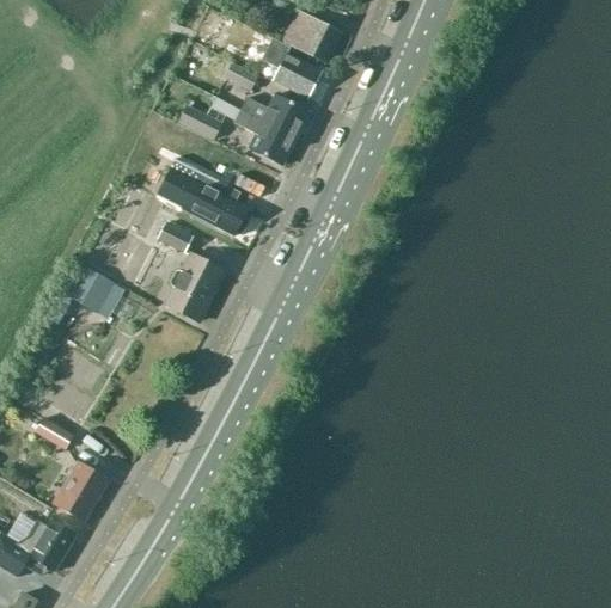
[(298,8),(281,41),(327,63),(343,32),(298,8)]
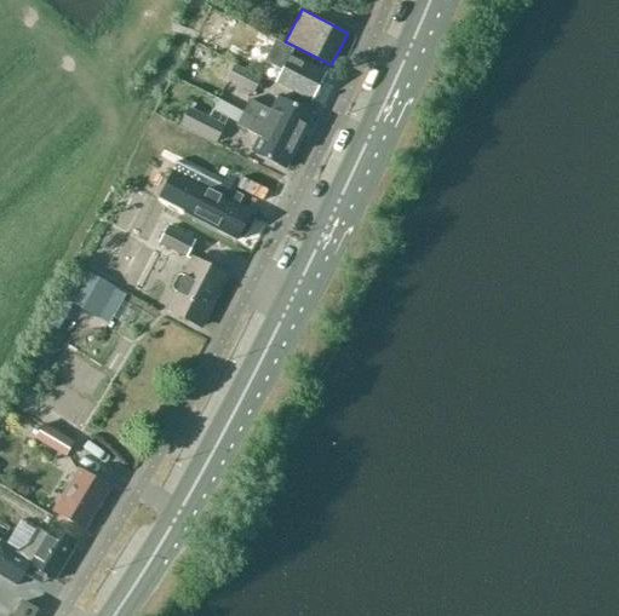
[(276,38),(267,59),(281,67),(275,81),(313,102),(328,70),(303,59),(307,52),(291,45),(276,38)]
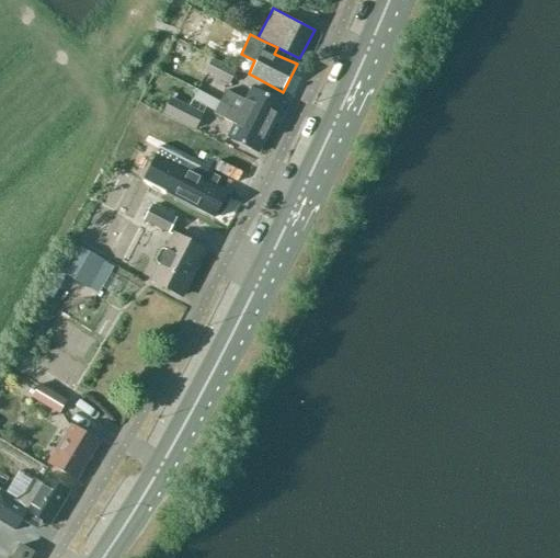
[(229,82),(236,70),(213,58),(206,70),(229,82)]
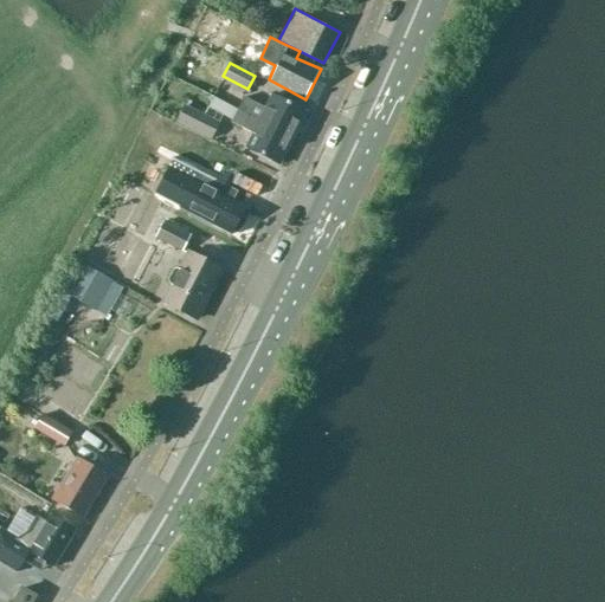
[(245,95),(238,108),(294,136),(308,109),(272,91),(265,105),(245,95)]
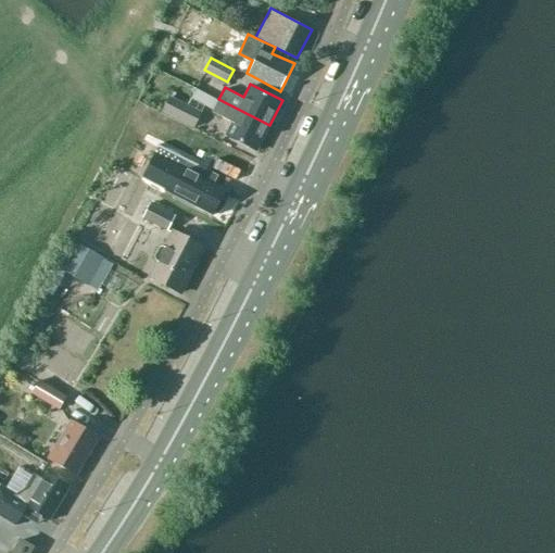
[(169,93),(162,111),(194,127),(202,110),(169,93)]
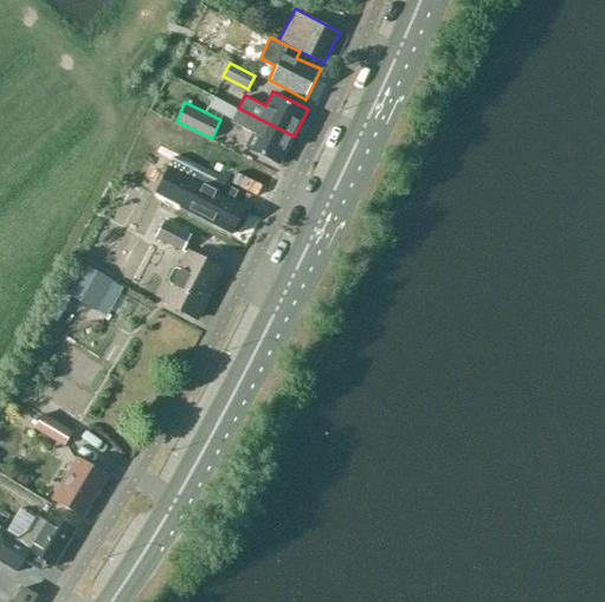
[(238,108),(232,120),(252,130),(245,144),(281,163),(294,136),(238,108)]
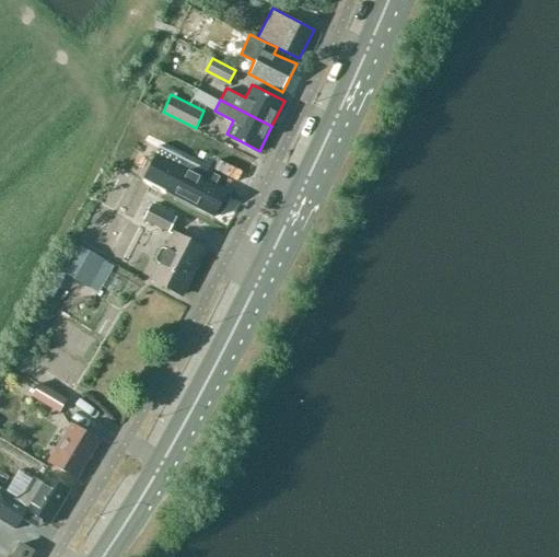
[(221,175),(209,169),(208,170),(161,147),(160,148),(158,147),(143,177),(166,188),(165,190),(216,216),(218,212),(222,213),(228,201),(226,201),(231,193),(229,192),(229,188),(217,182),(221,175)]
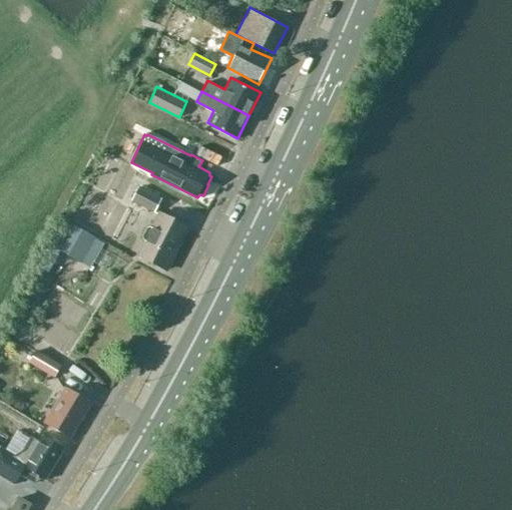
[(140,185),(132,200),(155,211),(162,197),(140,185)]
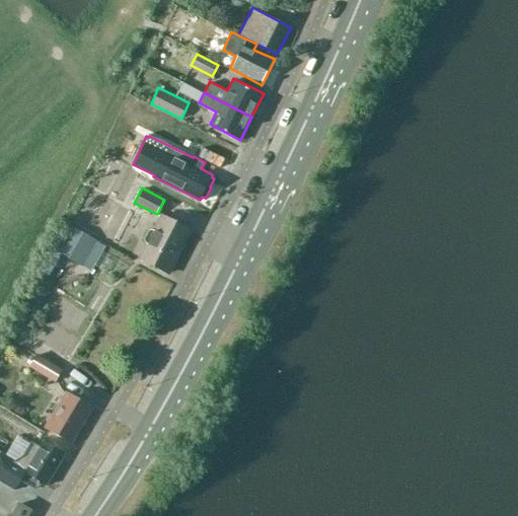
[(146,241),(138,256),(167,272),(190,228),(160,213),(153,227),(149,229),(144,237),(146,241)]
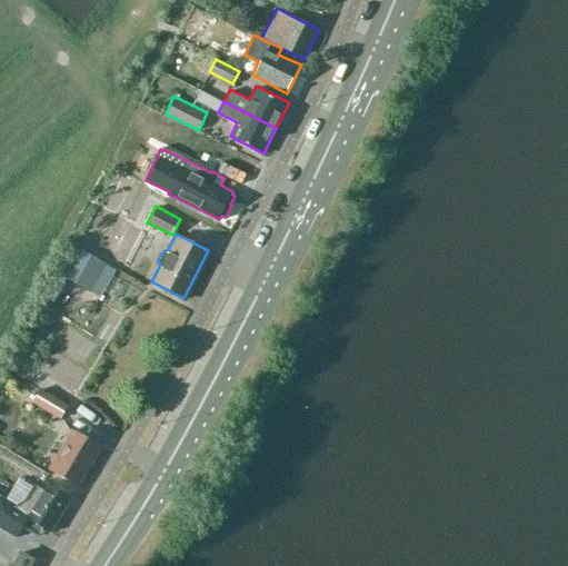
[(79,246),(68,266),(96,284),(107,264),(79,246)]
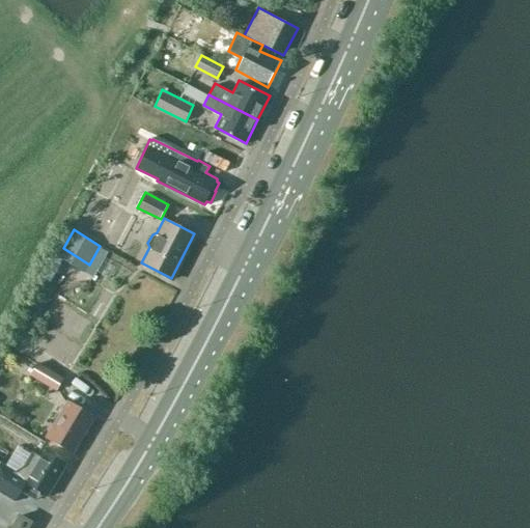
[(38,361),(30,373),(57,389),(64,377),(38,361)]
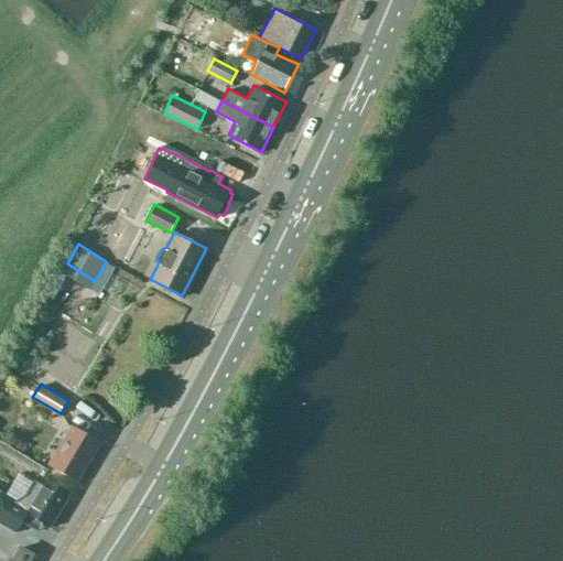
[(72,423),(49,463),(78,482),(101,442),(72,423)]
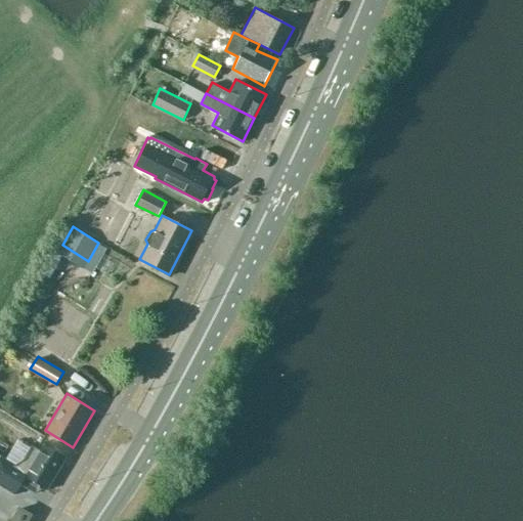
[(0,483),(15,493),(26,477),(47,489),(67,457),(44,443),(40,449),(32,445),(23,460),(15,454),(11,461),(0,453),(0,483)]
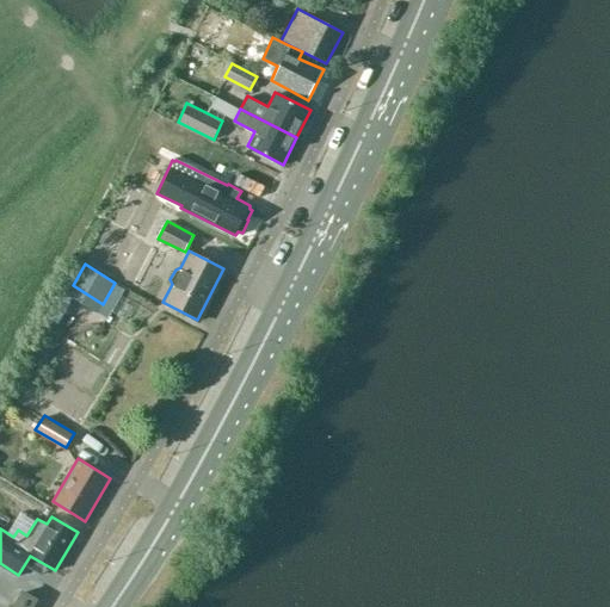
[(24,590),(13,606),(31,606),(37,599),(24,590)]
